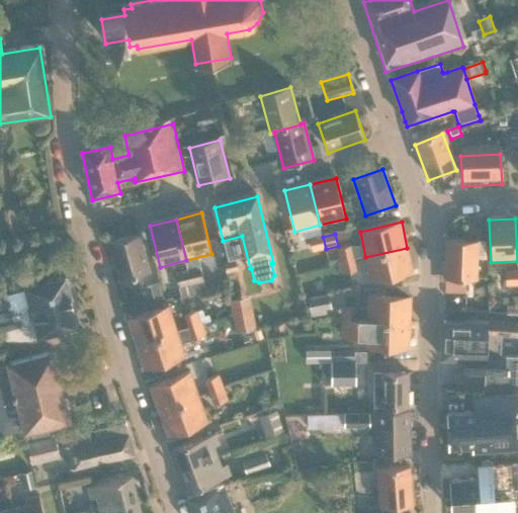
[(109,246),(119,282),(150,274),(140,237),(109,246)]
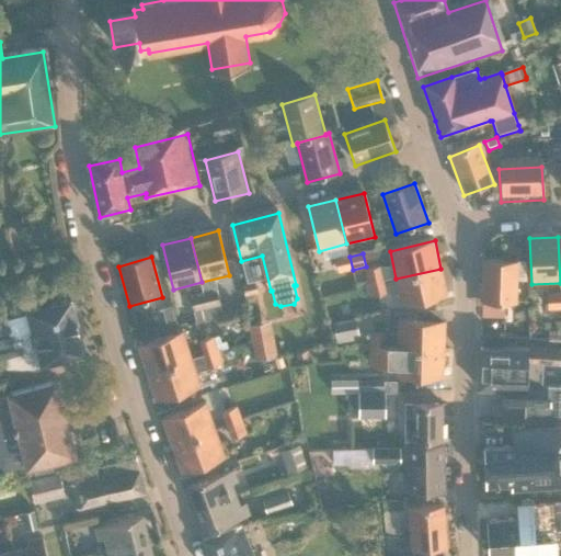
[(340,273),(353,270),(350,257),(336,260),(340,273)]
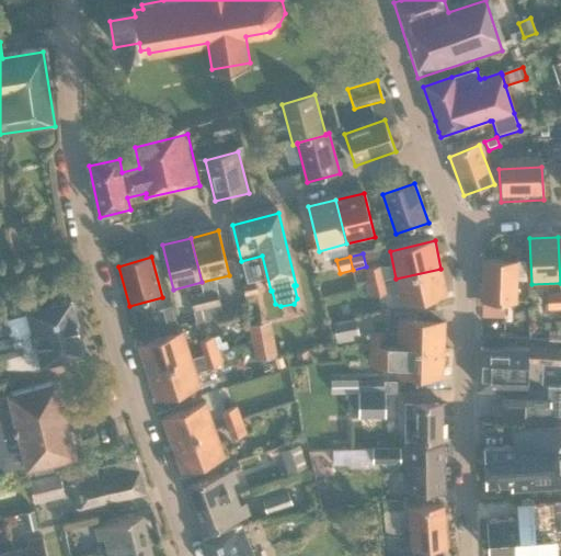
[(516,306),(517,264),(483,263),(482,305),(516,306)]
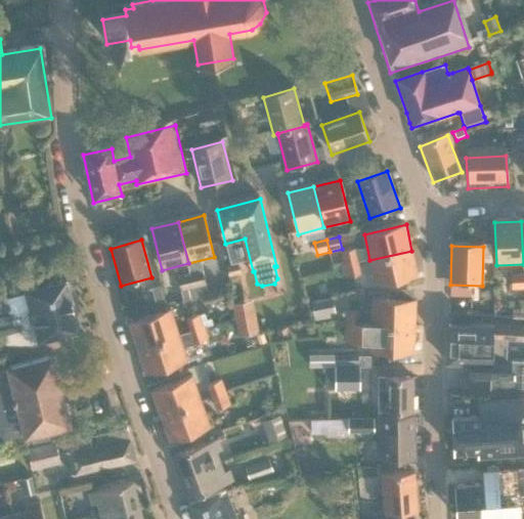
[(345,266),(357,263),(355,250),(342,253),(345,266)]
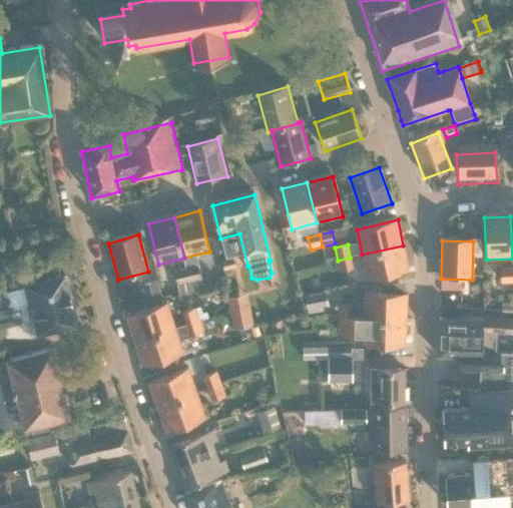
[(409,271),(403,245),(362,255),(368,280),(409,271)]
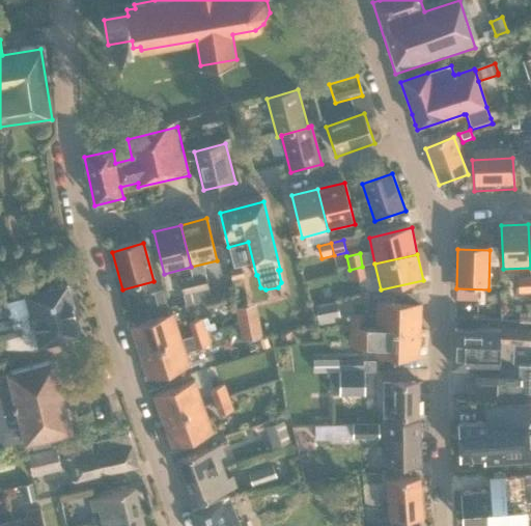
[(245,279),(241,267),(229,271),(232,283),(245,279)]
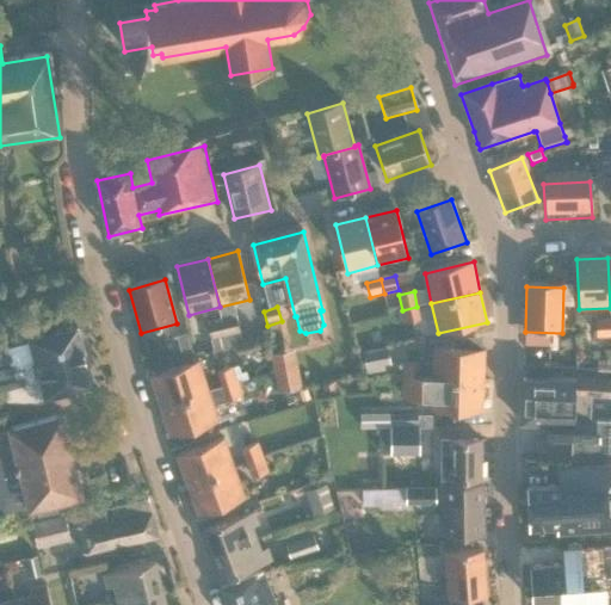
[(420,321),(417,307),(402,310),(406,325),(420,321)]
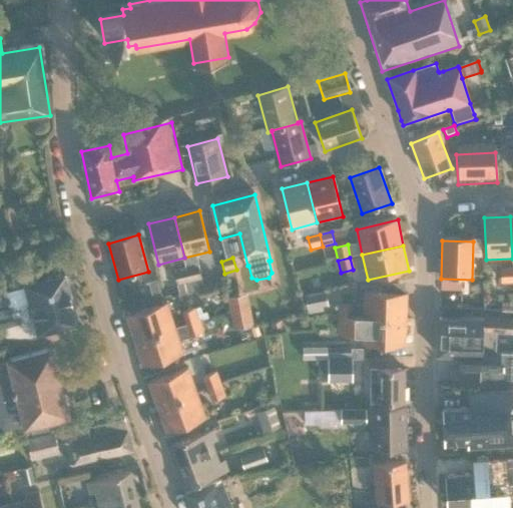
[(199,267),(187,270),(193,293),(204,290),(201,279),(203,279),(199,267)]
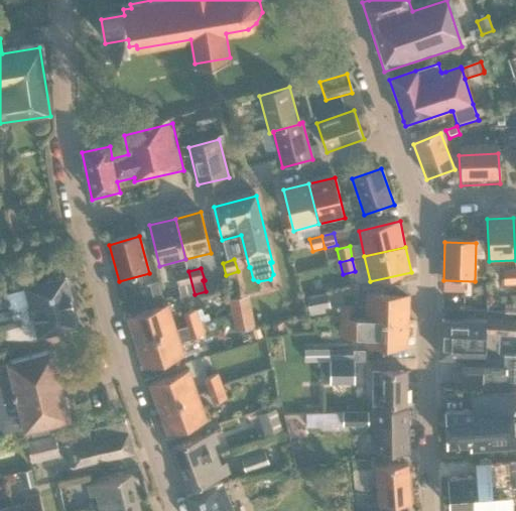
[(181,297),(195,294),(188,271),(175,274),(181,297)]
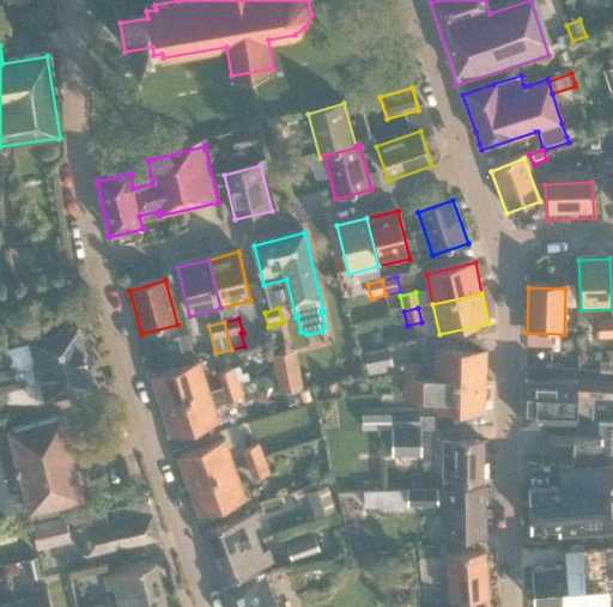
[(599,341),(612,340),(612,322),(599,323),(599,341)]
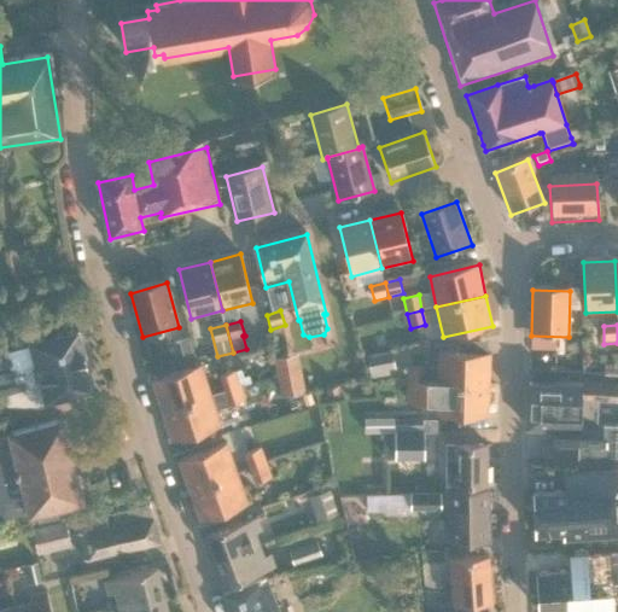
[(0,356),(0,400),(6,421),(50,409),(47,403),(95,389),(80,332),(30,345),(30,348),(0,356)]
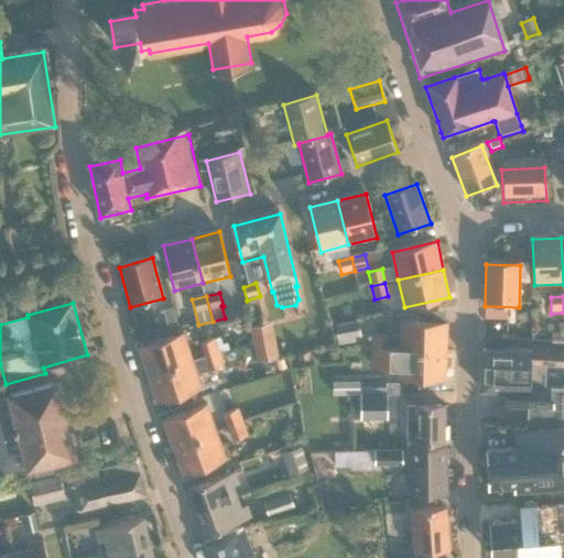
[(358,323),(335,328),(340,348),(356,343),(355,339),(361,338),(358,323)]
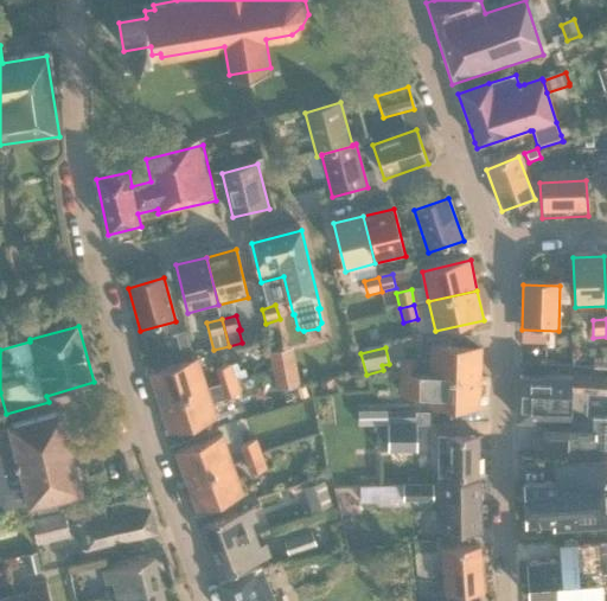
[(430,378),(481,379),(481,349),(432,347),(430,378)]
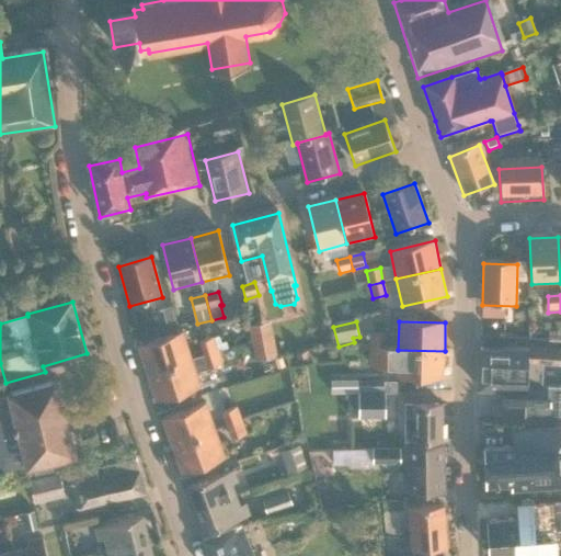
[(271,324),(248,328),(255,362),(278,358),(271,324)]
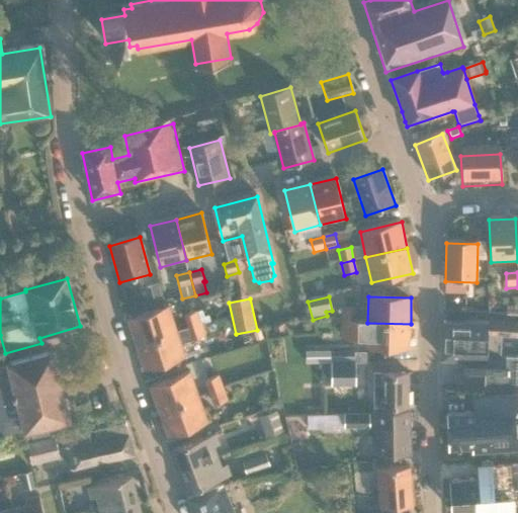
[(517,307),(507,307),(507,316),(517,315),(517,307)]
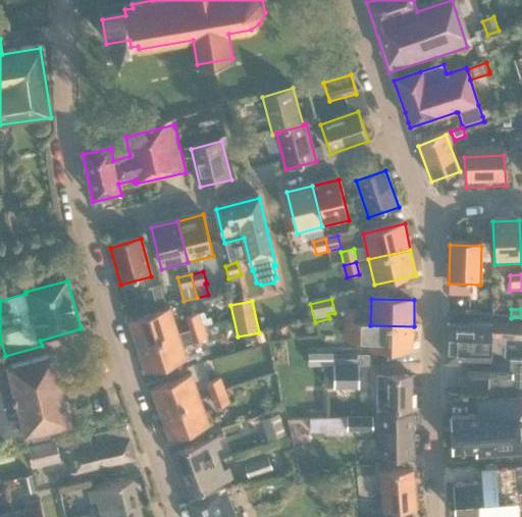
[(138,349),(178,335),(170,310),(129,323),(138,349)]
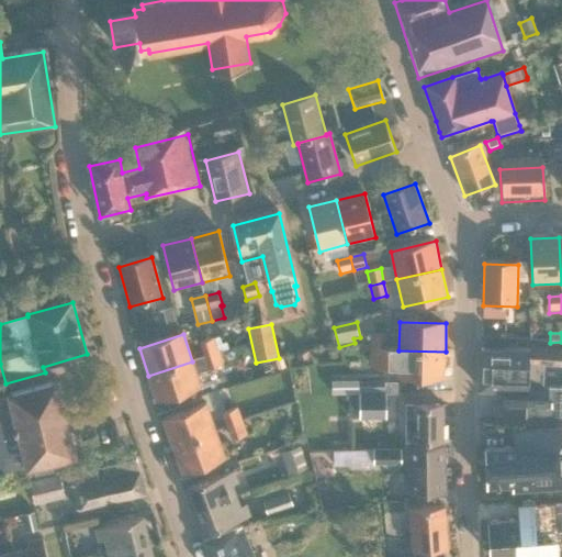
[(370,336),(370,349),(386,349),(386,336),(370,336)]
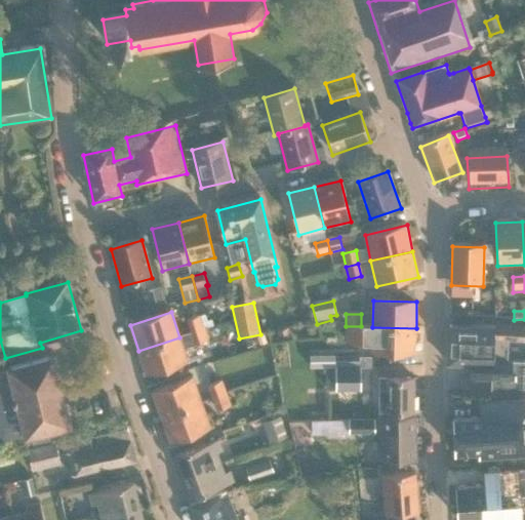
[(191,334),(205,329),(201,317),(187,322),(191,334)]
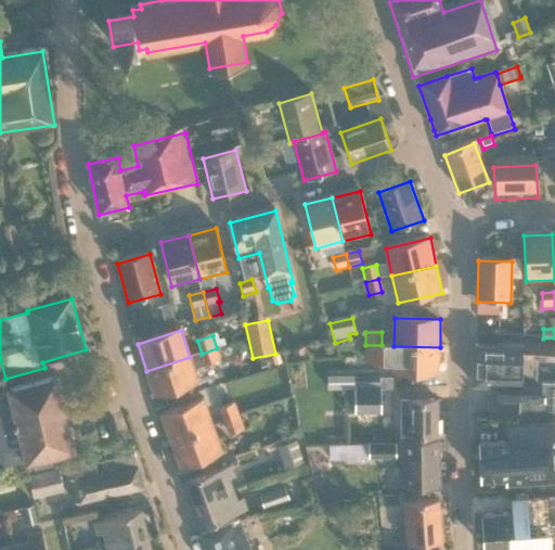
[(439,375),(440,347),(394,346),(394,373),(439,375)]
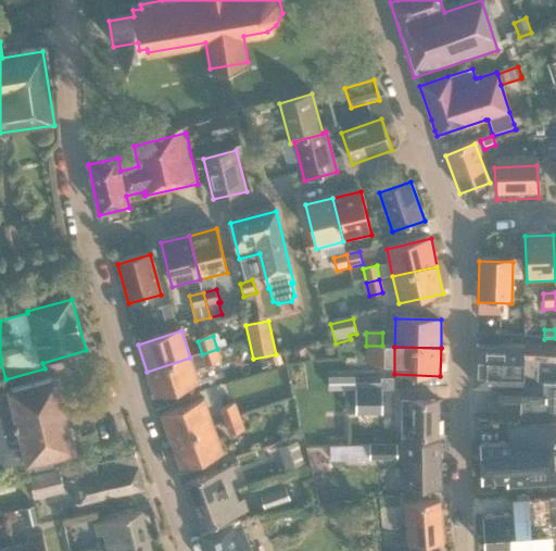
[(555,386),(522,385),(523,363),(555,363),(555,350),(498,348),(498,351),(475,350),(472,388),(497,389),(497,404),(520,404),(519,421),(542,422),(555,421),(555,386)]
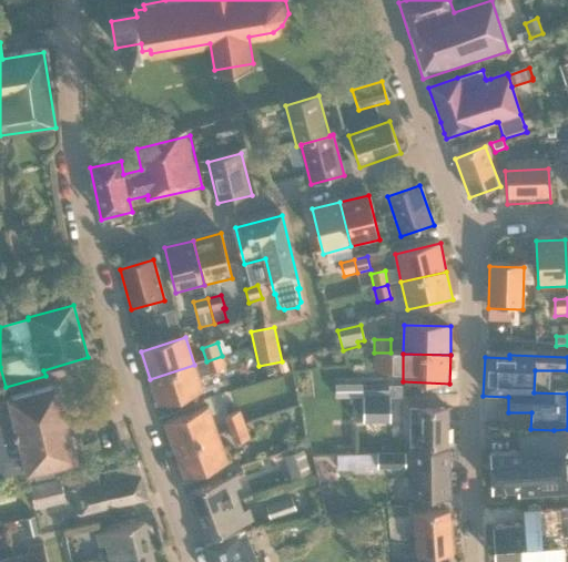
[(226,369),(222,356),(206,361),(211,374),(226,369)]
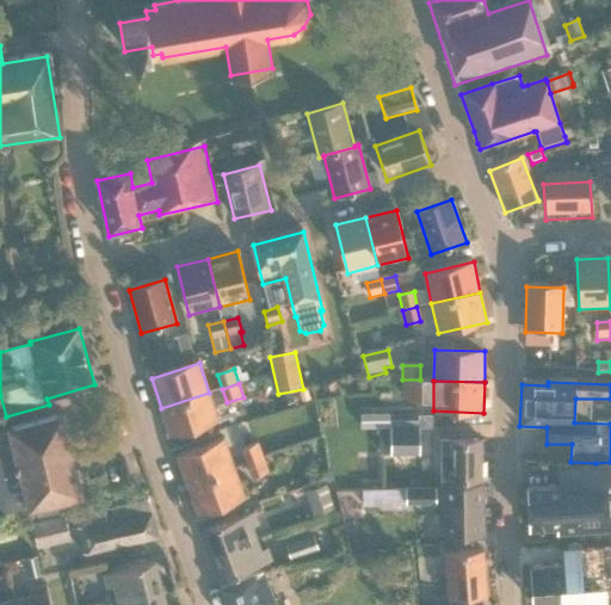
[(214,407),(209,393),(161,408),(171,437),(218,423),(214,407)]
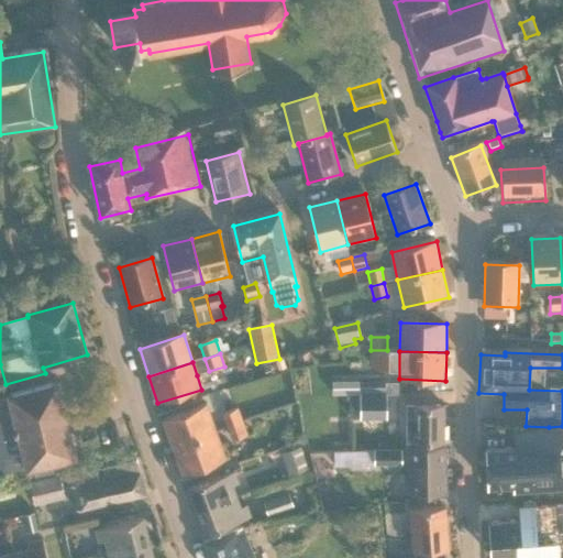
[(13,395),(13,396),(0,400),(0,473),(25,467),(28,470),(77,458),(58,383),(13,395)]
